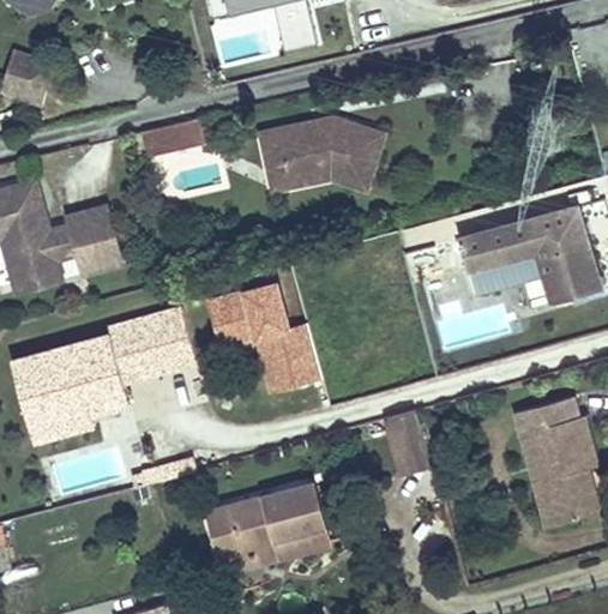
[(7,0),(8,5),(32,18),(48,13),(54,0),(7,0)]
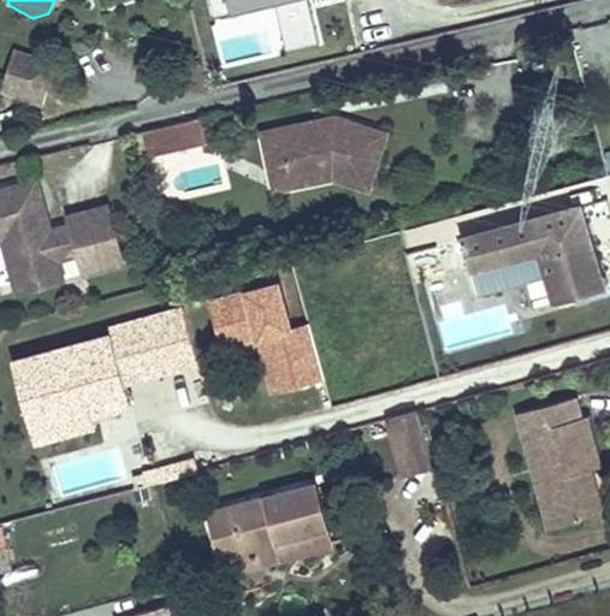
[(203,0),(209,23),(272,7),(284,57),(315,48),(303,0),(203,0)]
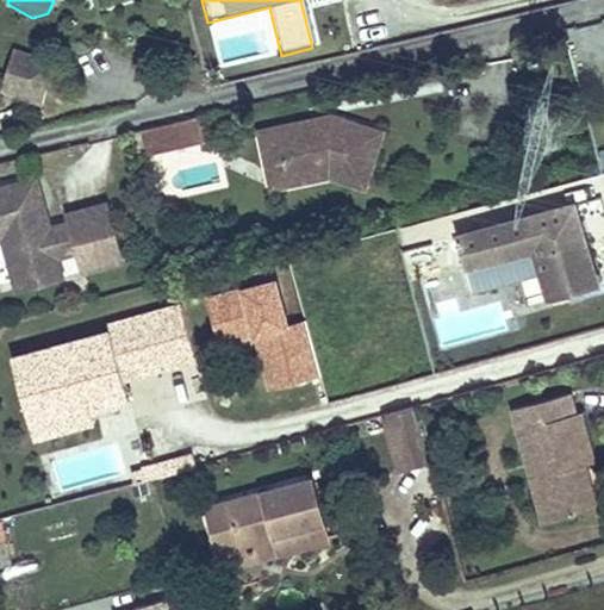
[(47,81),(50,67),(11,55),(7,69),(47,81)]
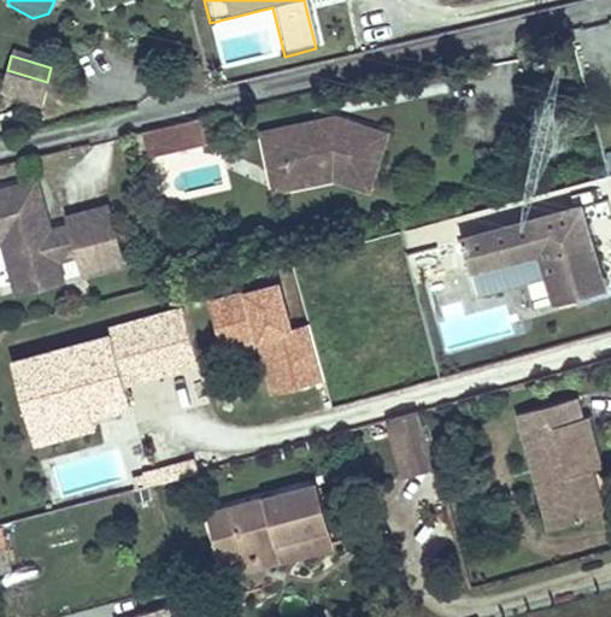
[(47,82),(7,70),(0,93),(0,97),(39,107),(47,82)]
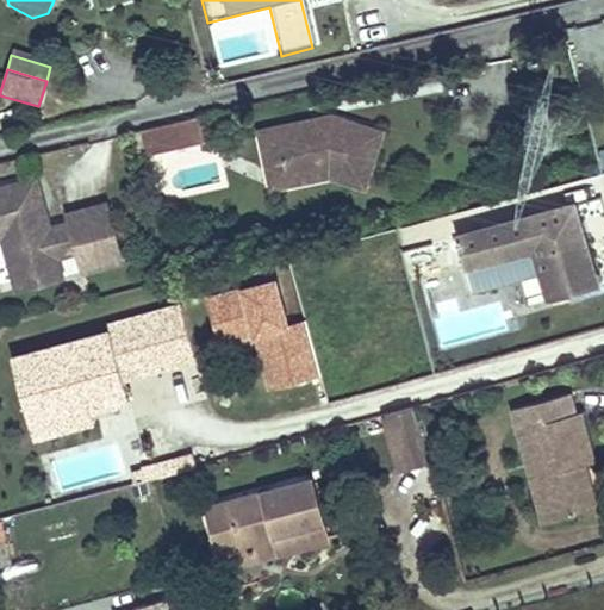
[(156,129),(141,132),(147,155),(203,141),(197,118),(156,129)]
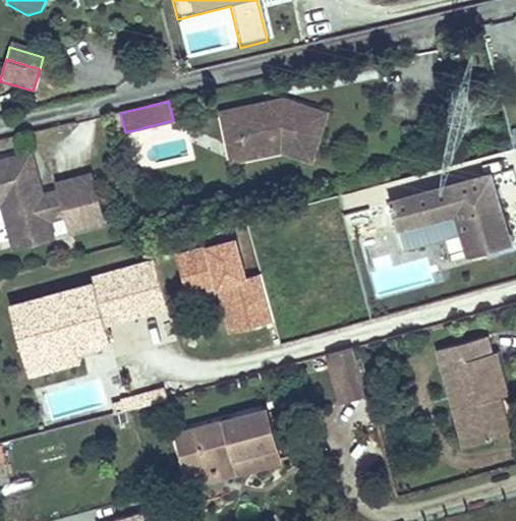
[(335,116),(291,103),(289,111),(275,106),(228,113),(235,145),(254,140),(258,155),(276,151),(295,157),(320,164),(335,116)]
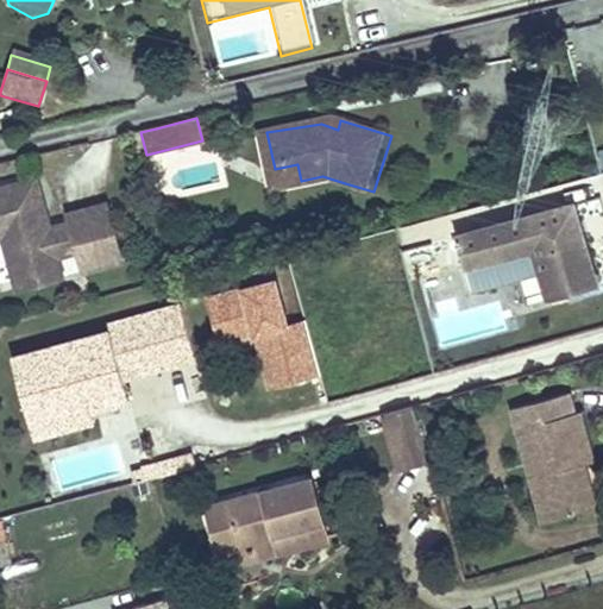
[(340,120),(321,124),(338,130),(340,120)]
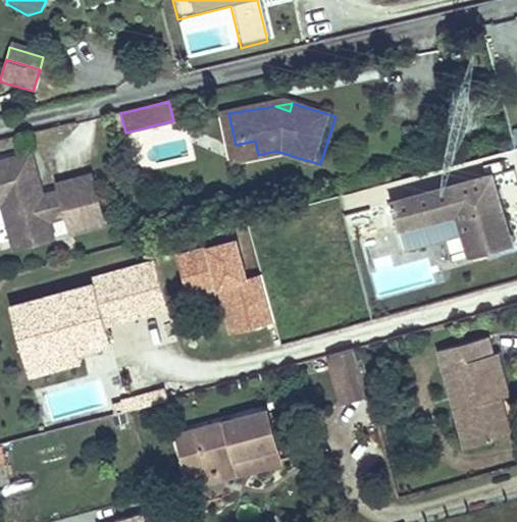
[(255,141),(236,145),(241,168),(296,157),(276,151),(258,155),(255,141)]
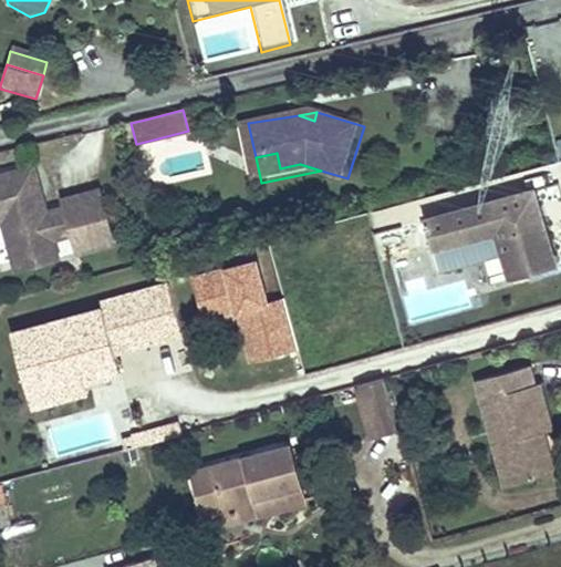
[(30,167),(22,169),(33,209),(42,213),(30,167)]
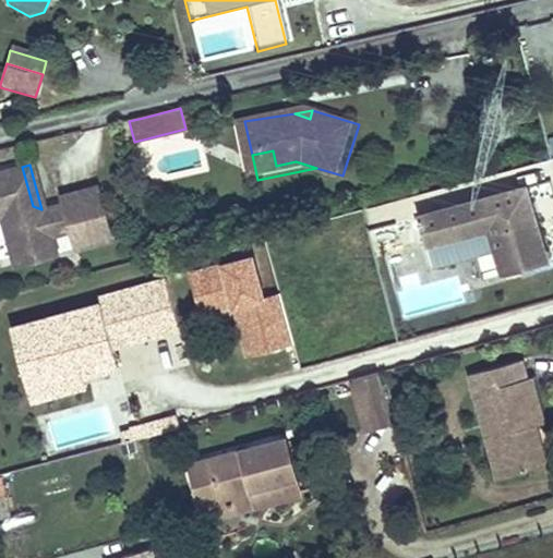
[(115,244),(98,186),(58,197),(60,205),(41,209),(33,206),(22,167),(0,172),(0,231),(10,265),(37,257),(39,265),(60,259),(56,241),(74,237),(79,255),(115,244)]
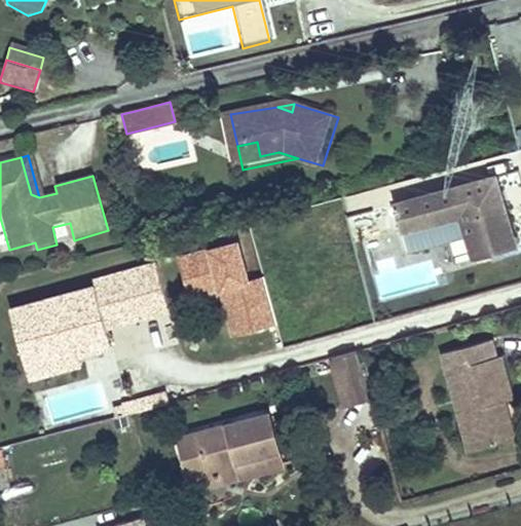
[(495,183),(405,210),(413,238),(461,225),(473,265),(517,252),(495,183)]
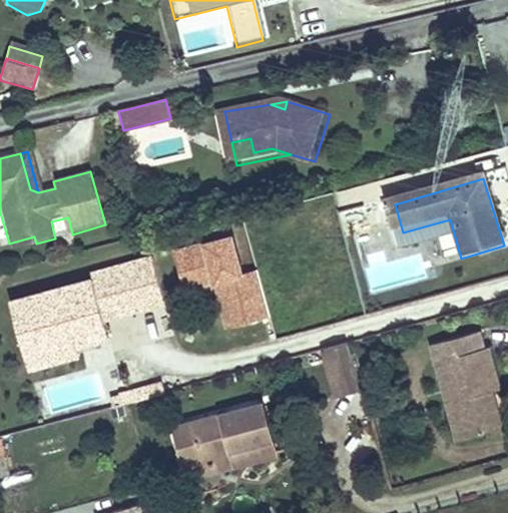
[(34,236),(9,243),(11,250),(36,243),(34,236)]
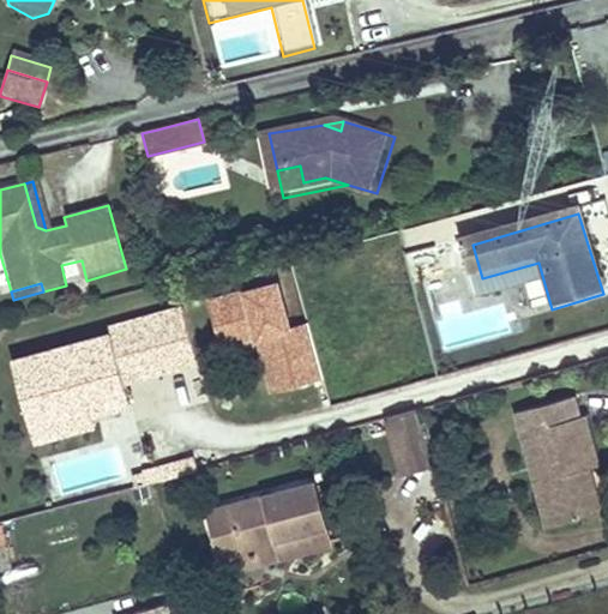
[(122,380),(196,360),(180,306),(106,326),(108,332),(11,360),(28,421),(89,404),(85,396),(100,392),(125,386),(122,380)]
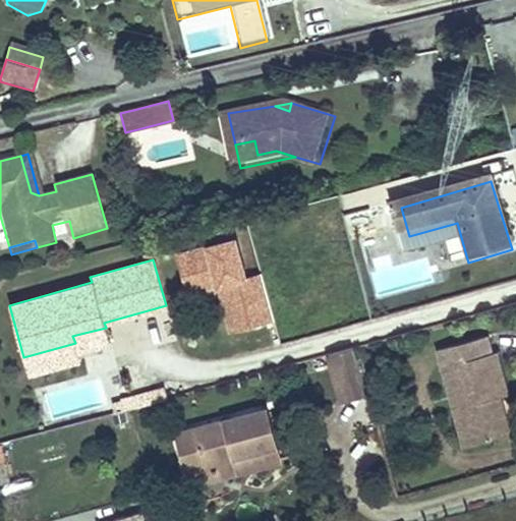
[(84,333),(72,336),(75,343),(87,340),(89,348),(109,342),(106,328),(84,333)]
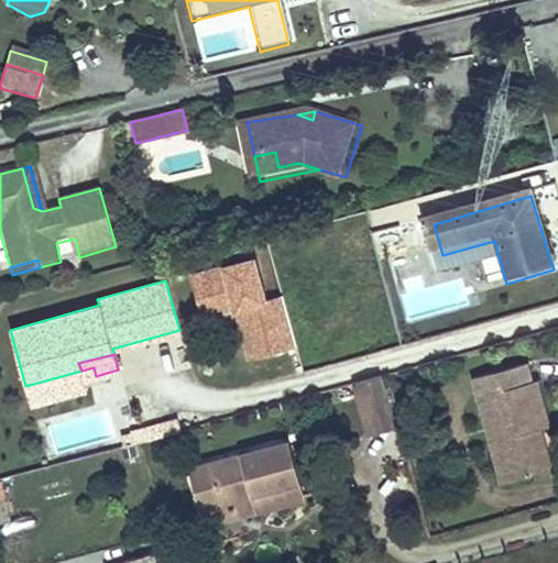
[(527,362),(469,376),(474,398),(487,395),(498,439),(487,443),(498,483),(536,473),(526,433),(538,430),(545,429),(527,362)]
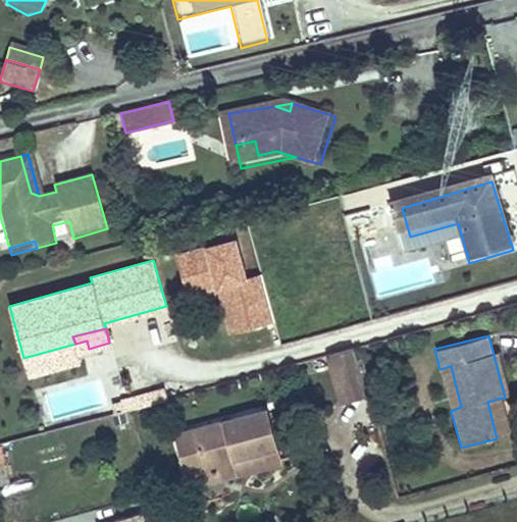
[(75,344),(23,358),(28,373),(79,359),(75,344)]
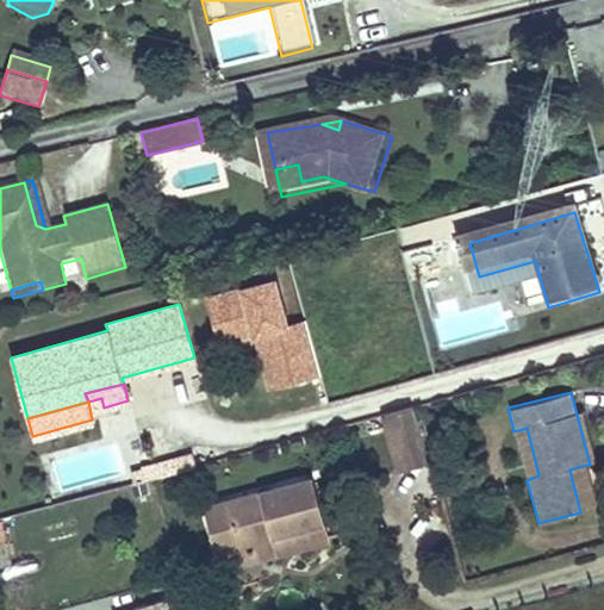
[(406,410),(378,417),(393,470),(422,461),(406,410)]
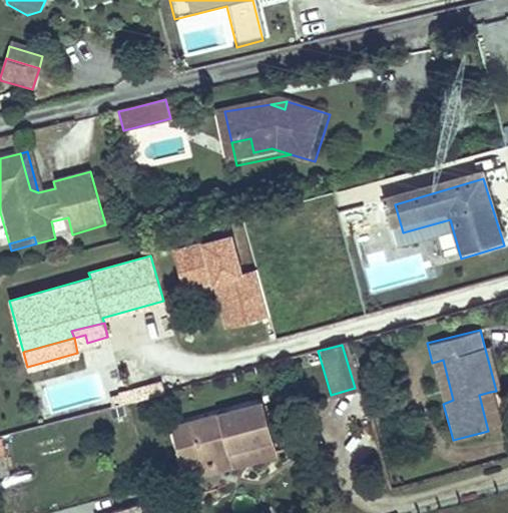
[(443,360),(432,363),(443,404),(453,400),(443,360)]
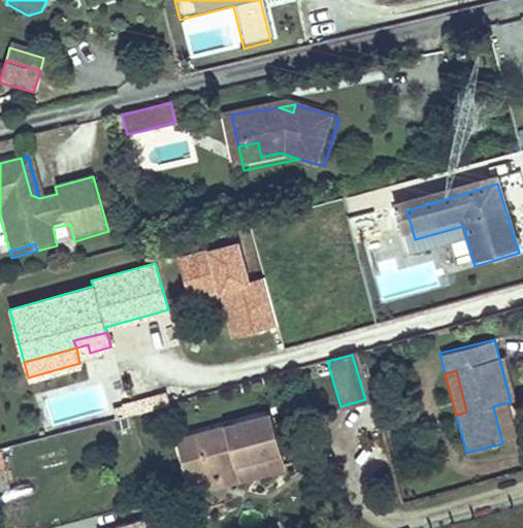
[(493,406),(502,443),(515,441),(504,403),(493,406)]
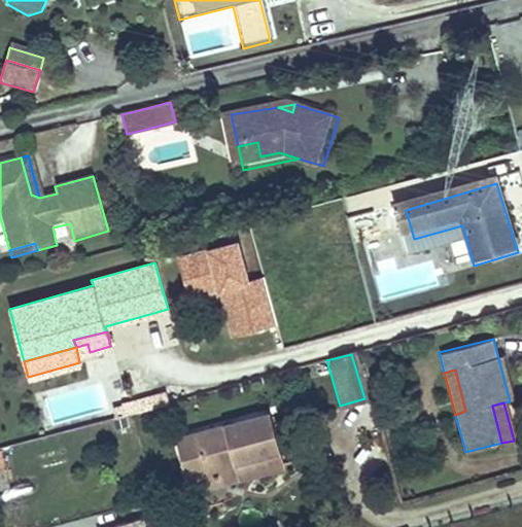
[(268,416),(177,440),(187,481),(236,467),(239,478),(282,466),(268,416)]
